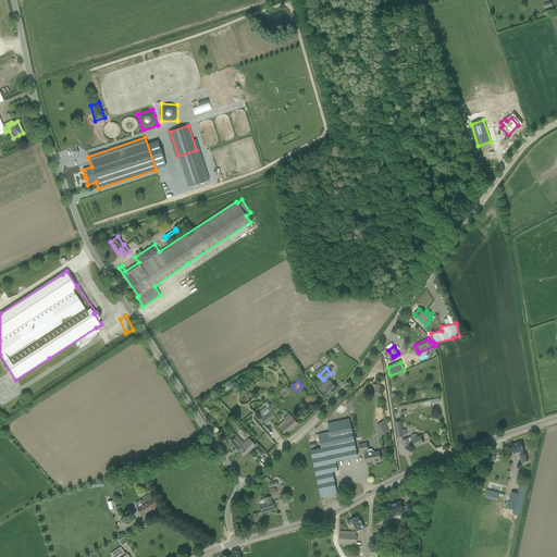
[(337,388),(329,381),(327,382),(326,382),(322,386),(322,387),(324,390),(322,393),(327,398),(337,388)]
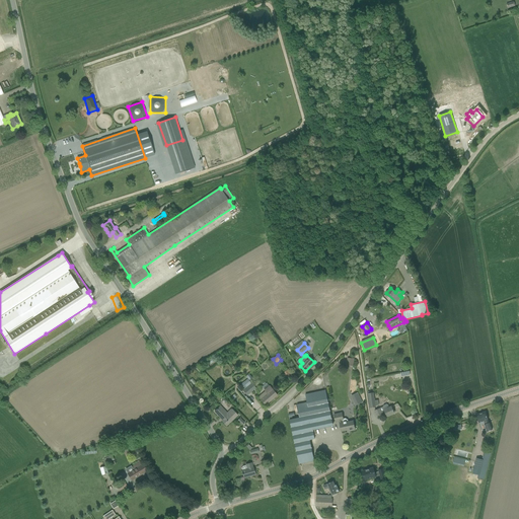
[(292,374),(288,369),(284,373),(288,378),(292,374)]
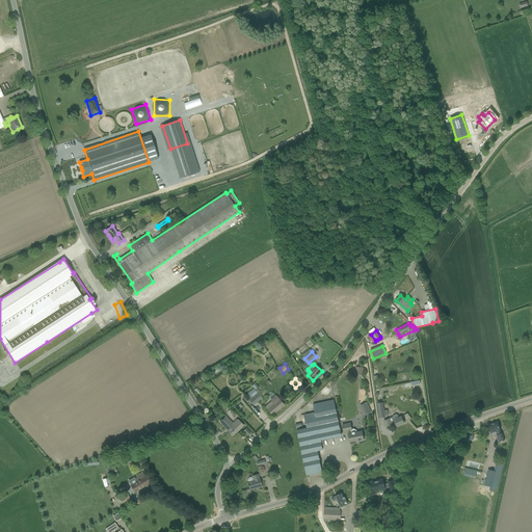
[(249,399),(258,393),(254,389),(245,395),(249,399)]
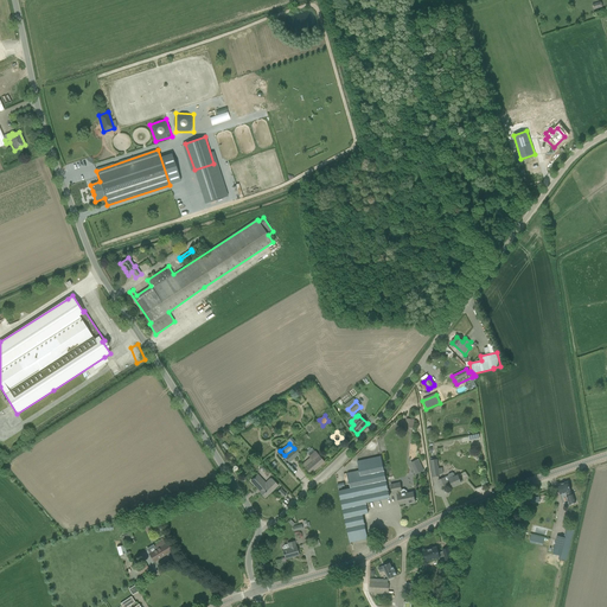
[(299,454),(295,449),(294,448),(285,457),(289,462),(299,454)]
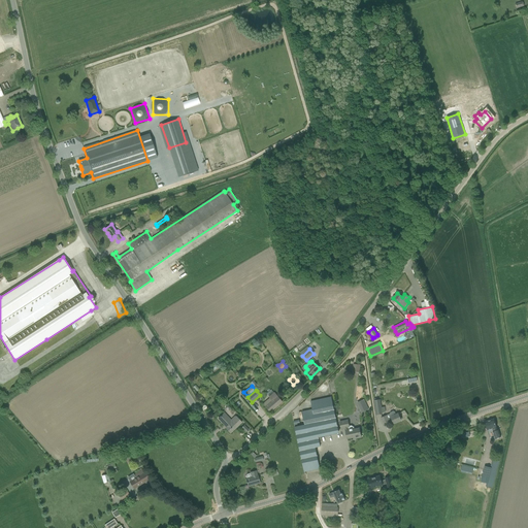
[(264,405),(270,413),(282,402),(277,396),(271,401),(270,399),(264,405)]
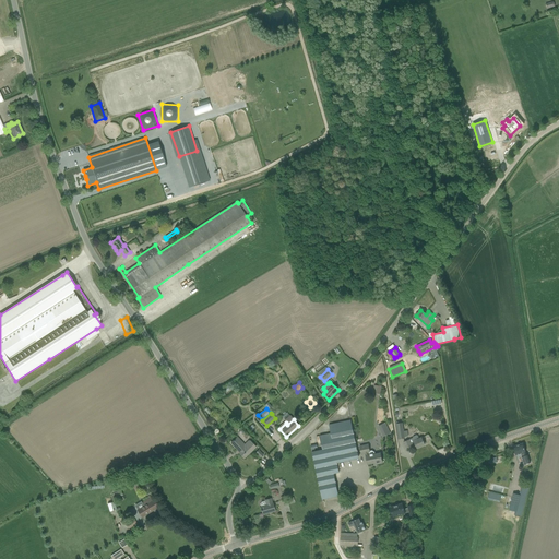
[(320,436),(323,450),(318,451),(312,452),(322,500),(339,496),(334,474),(340,473),(336,461),(352,458),(352,459),(357,458),(358,456),(351,420),(329,425),(331,433),(320,436)]
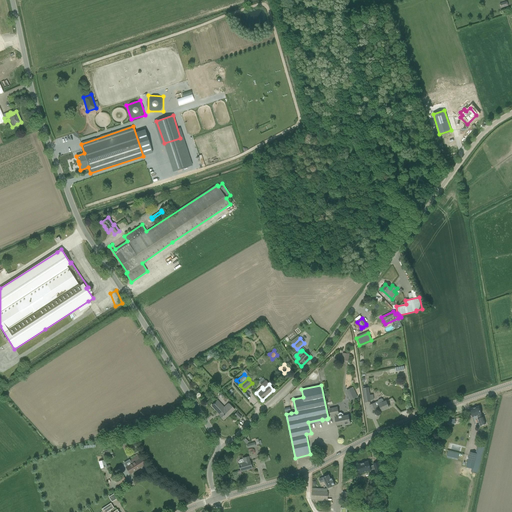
[(347,390),(352,400),(358,397),(354,387),(347,390)]
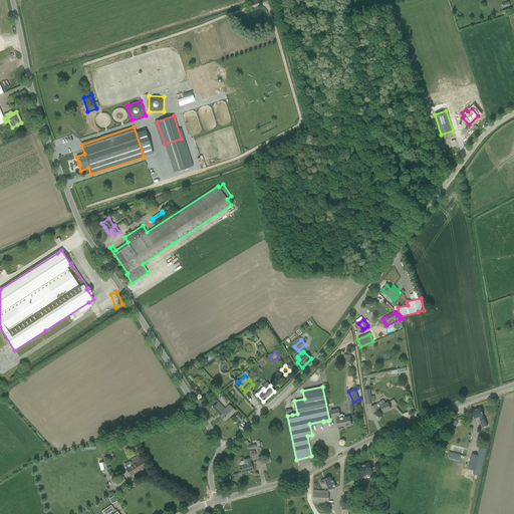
[(379,402),(379,403),(370,407),(373,413),(378,411),(379,411),(382,410),(383,413),(391,409),(388,403),(386,404),(384,401),(382,401),(379,402)]
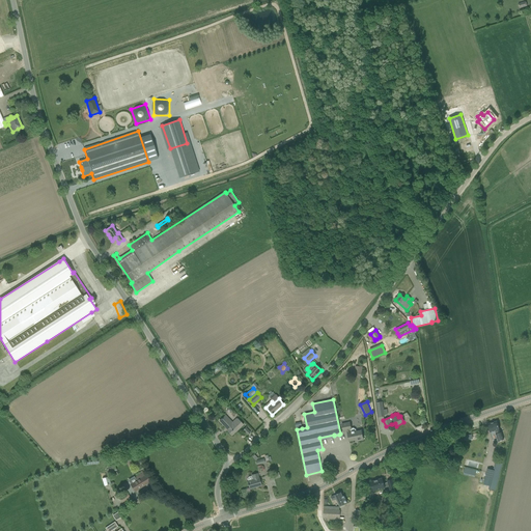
[(232,422),(226,415),(219,421),(225,427),(226,427),(228,429),(227,430),(231,436),(243,425),(236,418),(232,422)]
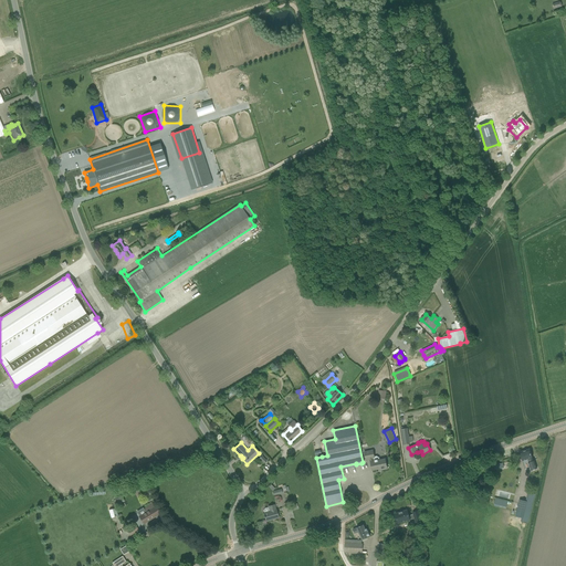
[(533,458),(530,449),(520,452),(523,461),(528,460),(530,462),(528,463),(531,471),(537,469),(534,461),(533,461),(532,458),(533,458)]
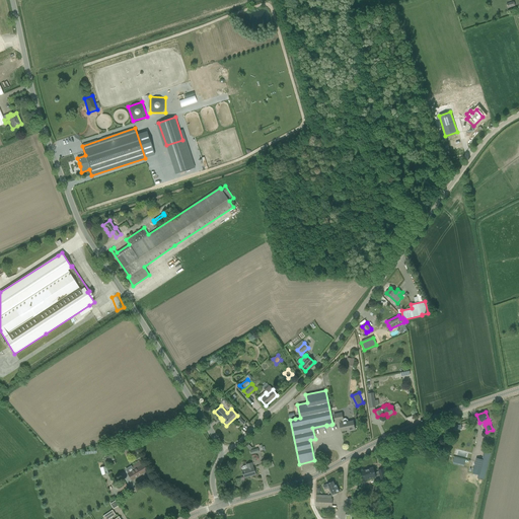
[(343,413),(334,415),(336,422),(340,421),(342,431),(350,430),(350,431),(355,430),(355,428),(355,427),(353,421),(349,422),(348,420),(346,418),(344,419),(343,413)]
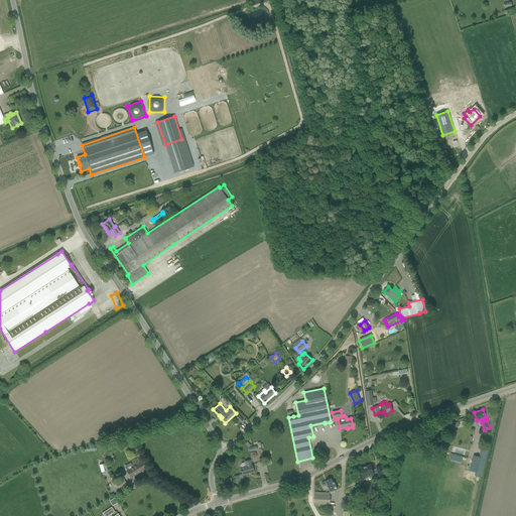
[(482,474),(488,450),(482,448),(480,457),(474,456),(470,471),(478,473),(477,473),(482,474)]
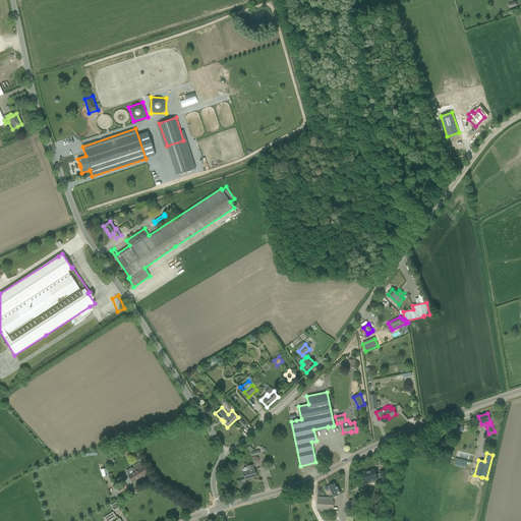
[(455,465),(466,468),(467,465),(471,466),(472,462),(457,458),(455,465)]
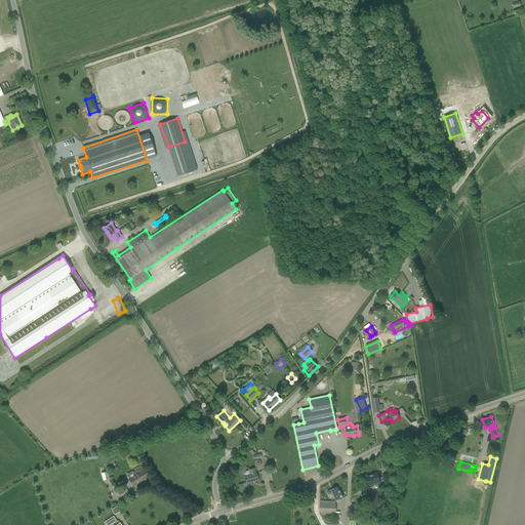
[(133,486),(149,477),(148,475),(144,469),(143,467),(133,472),(134,475),(128,479),(133,486)]
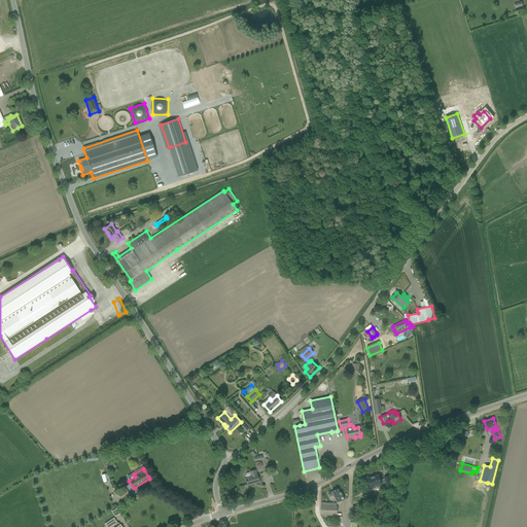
[(250,471),(250,472),(247,472),(245,476),(246,478),(248,485),(259,482),(257,475),(256,475),(255,470),(250,471)]
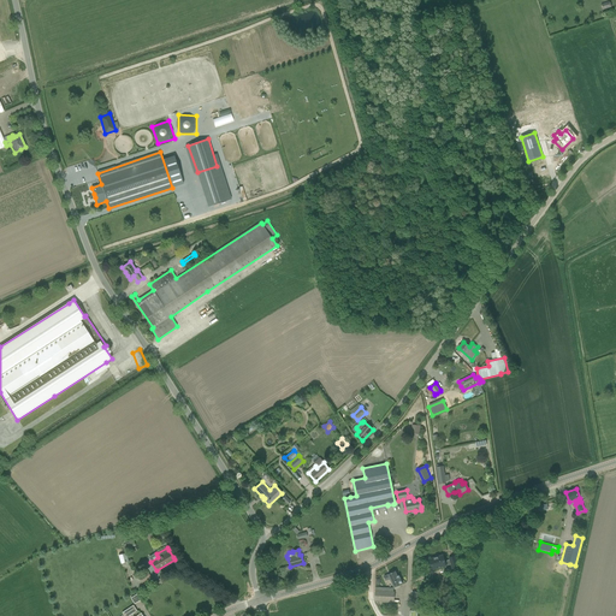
[(126,552),(122,554),(118,555),(122,563),(129,561),(126,552)]
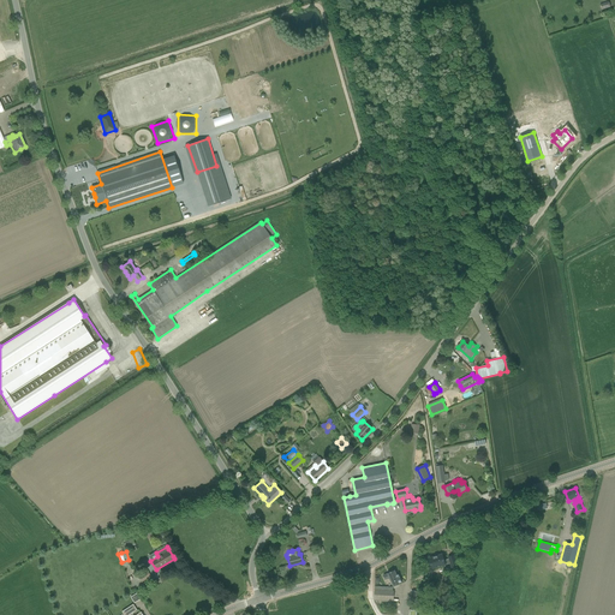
[(458,567),(454,555),(448,557),(449,559),(445,560),(442,554),(429,559),(433,568),(451,562),(452,569),(458,567)]
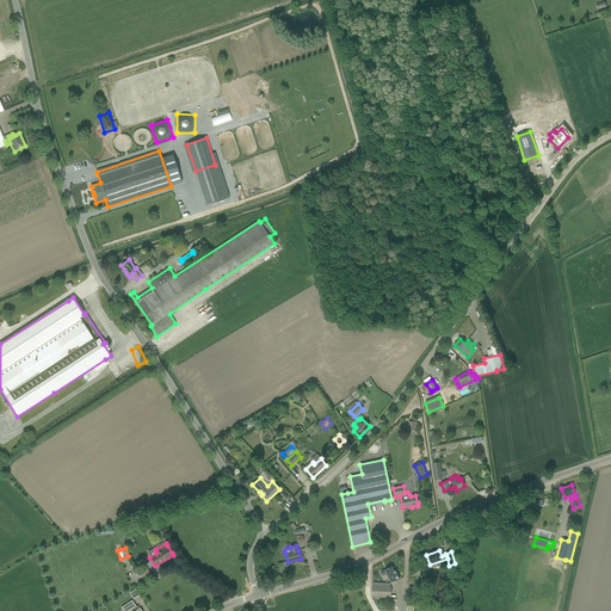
[(136,571),(141,578),(150,573),(146,565),(136,571)]
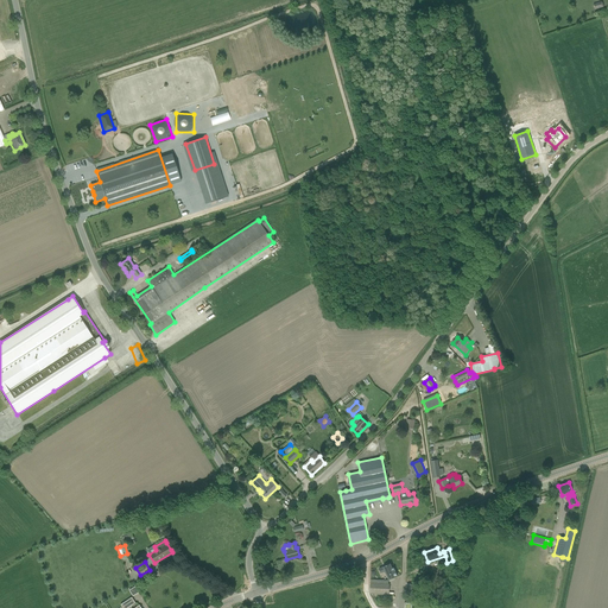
[(392,568),(391,564),(384,567),(379,569),(381,574),(385,571),(386,575),(387,575),(388,580),(397,576),(393,568),(392,568)]
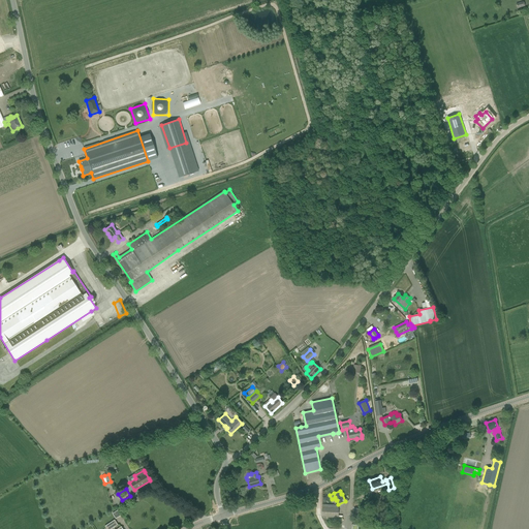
[(110,528),(118,524),(115,520),(105,526),(107,528),(110,528)]
